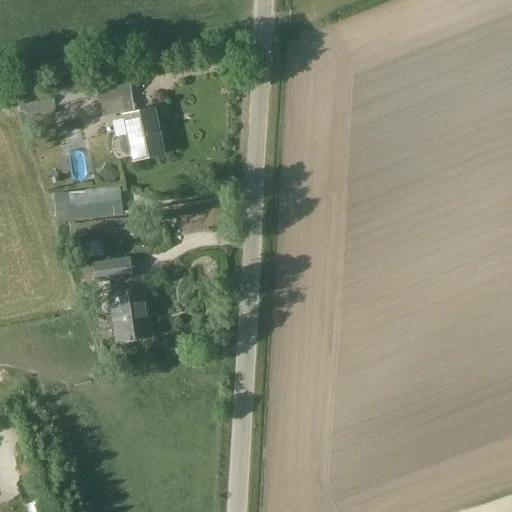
[(95,80),(92,80),(96,98),(97,101),(100,101),(103,115),(125,111),(133,109),(127,74),(95,80)]
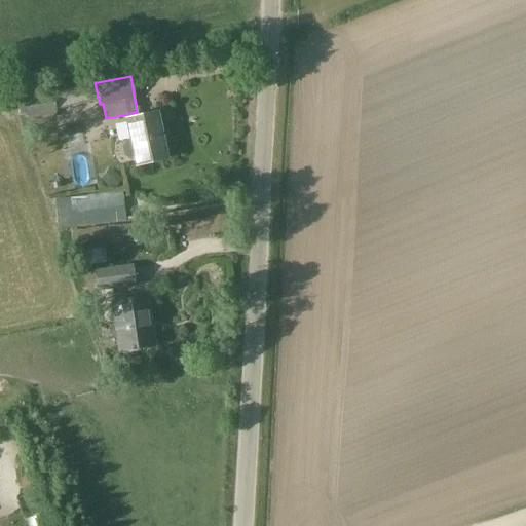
[(26,116),(55,112),(50,95),(24,99),(26,116)]
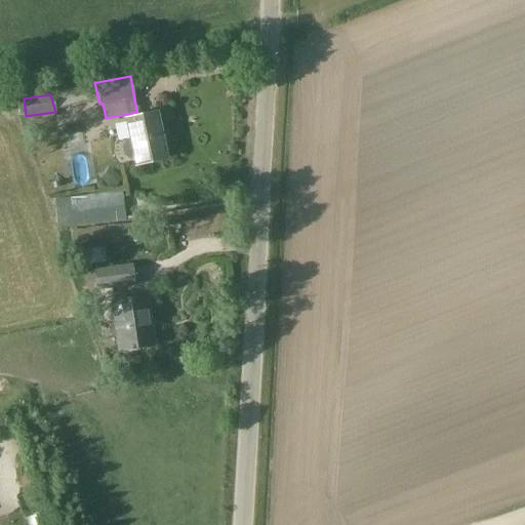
[(125,140),(121,148),(123,156),(129,161),(135,160),(136,164),(164,158),(155,114),(137,118),(136,112),(128,114),(129,119),(127,120),(131,139),(125,140)]
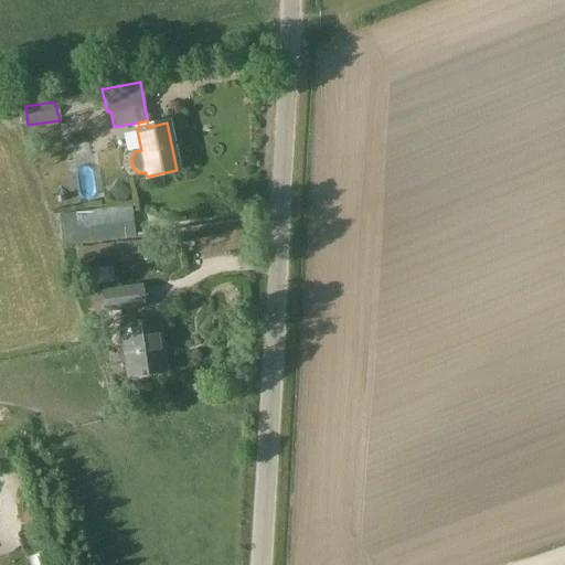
[(108,192),(123,204),(131,193),(117,181),(108,192)]
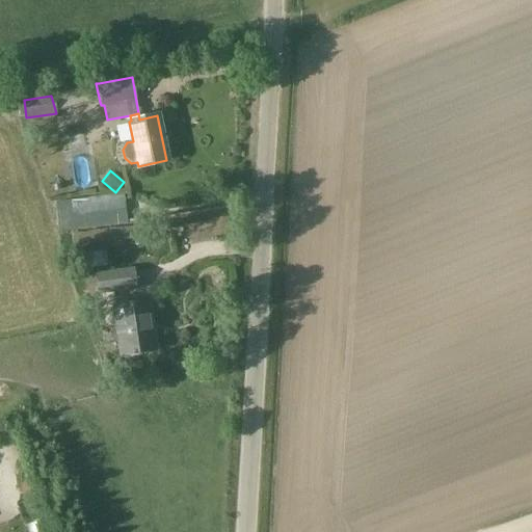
[(55,203),(56,207),(58,230),(127,221),(126,212),(124,194),(55,203)]
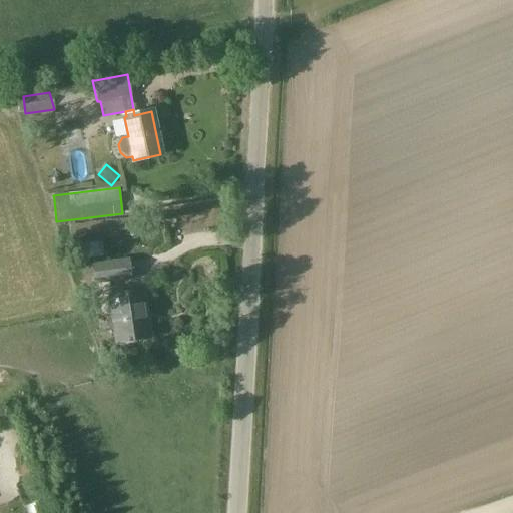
[(71,260),(102,257),(101,243),(70,246),(71,260)]
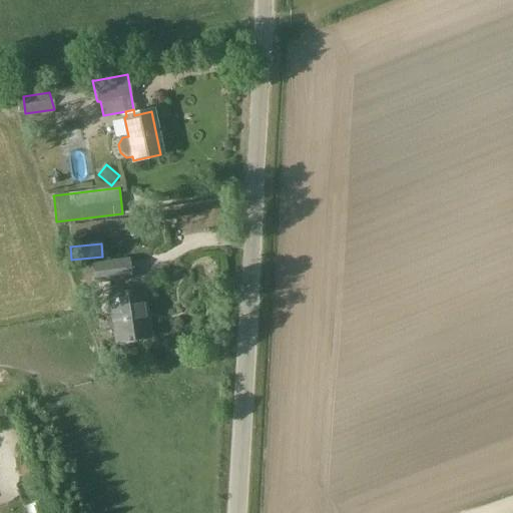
[(82,283),(93,280),(93,284),(131,279),(130,257),(92,263),(79,266),(82,283)]
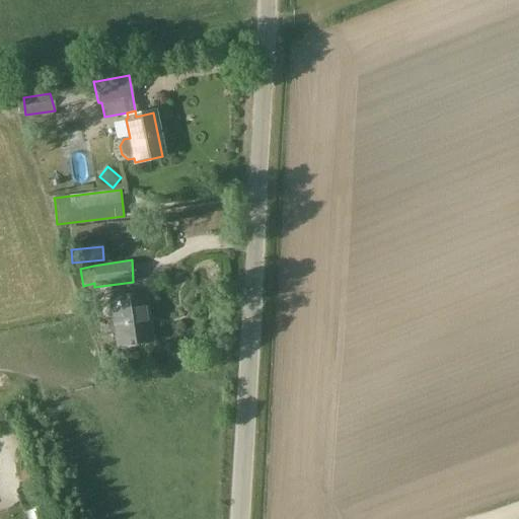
[(146,293),(136,294),(110,297),(116,347),(151,343),(147,305),(146,293)]
